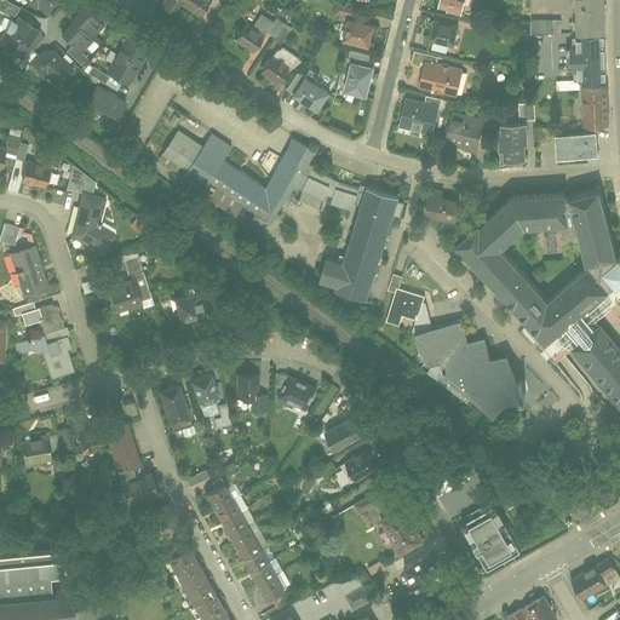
[(0,0),(0,10),(11,13),(15,4),(0,0)]
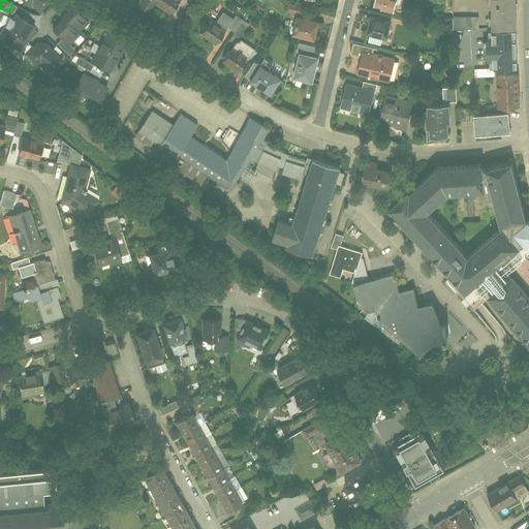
[(25,0),(31,5),(32,3),(42,11),(52,0),(25,0)]
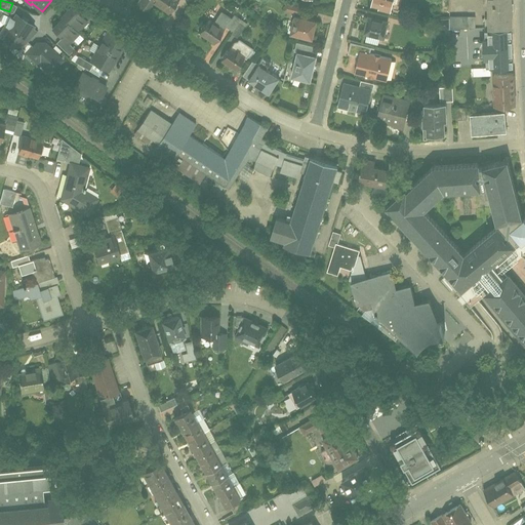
[(149,0),(170,13),(177,0),(149,0)]
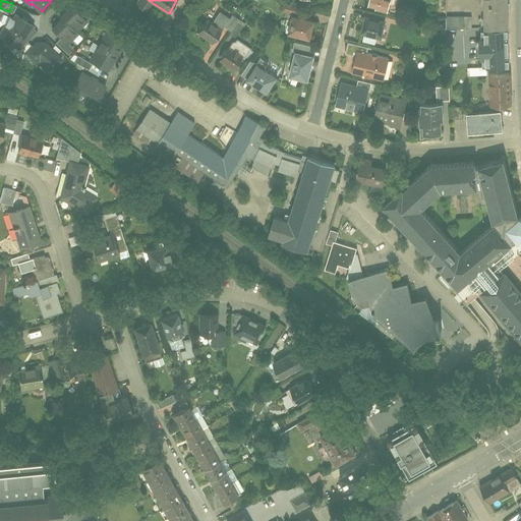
[(371,0),(370,6),(390,12),(393,0),(371,0)]
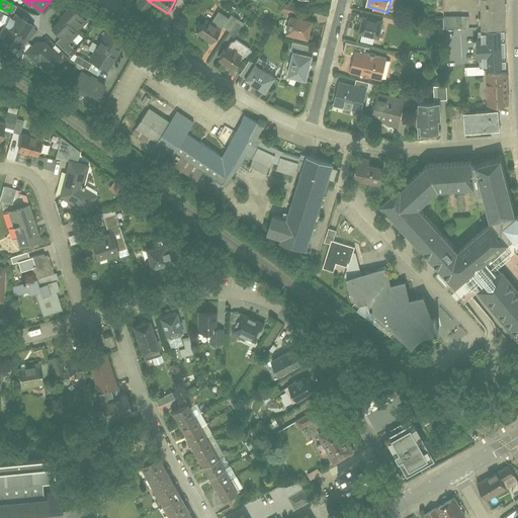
[(503,0),(482,0),(484,28),(505,27),(503,0)]
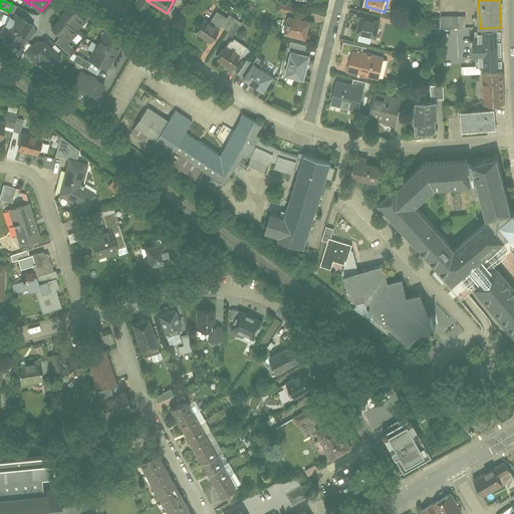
[(88,22),(71,4),(61,14),(78,32),(88,22)]
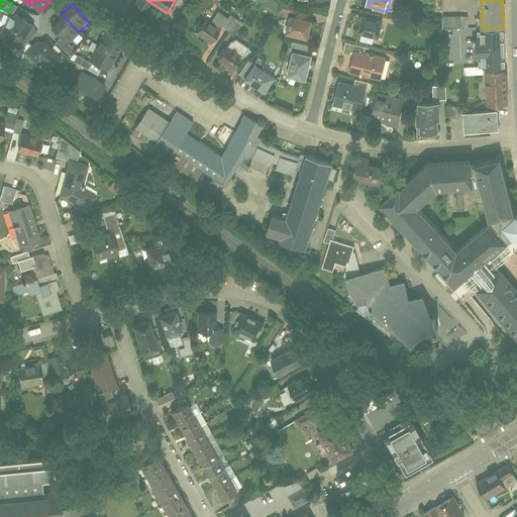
[(34,23),(15,10),(0,31),(20,44),(34,23)]
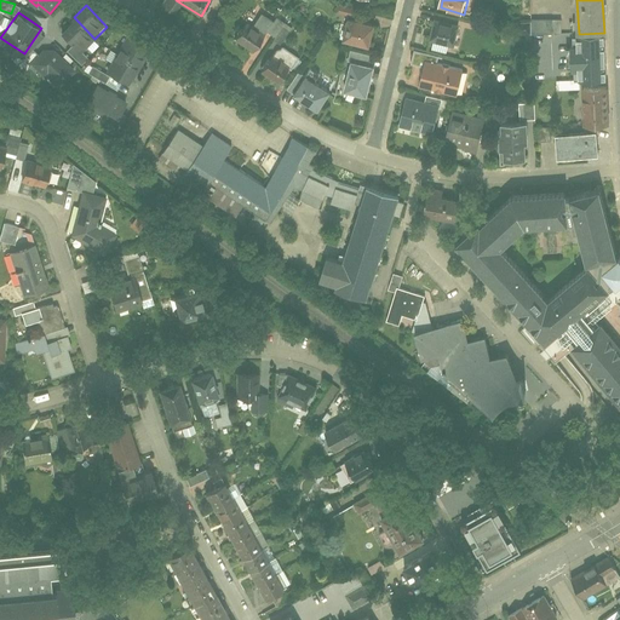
[(95,39),(74,17),(62,29),(82,51),(95,39)]
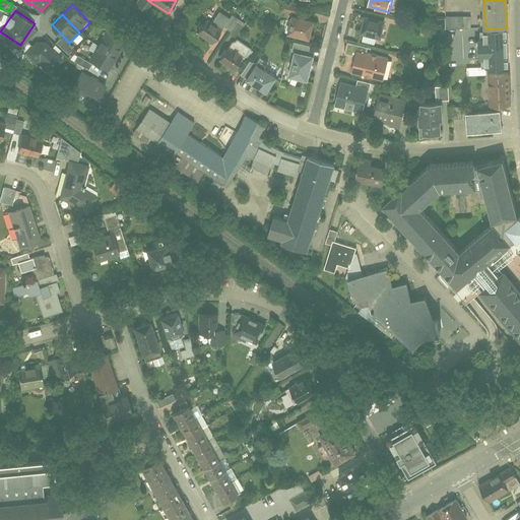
[(288,16),(283,34),(307,40),(311,21),(288,16)]
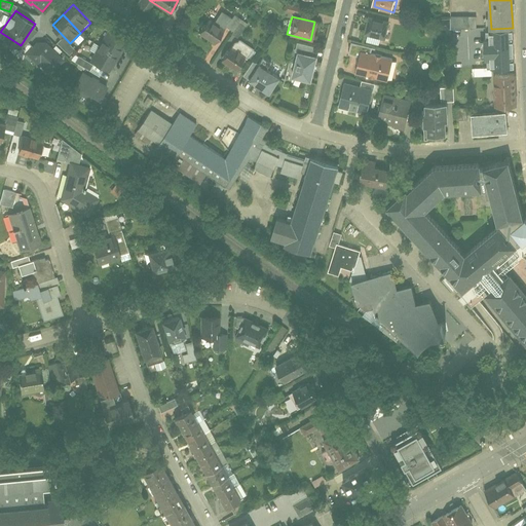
[(370,17),(366,34),(385,38),(389,23),(370,17)]
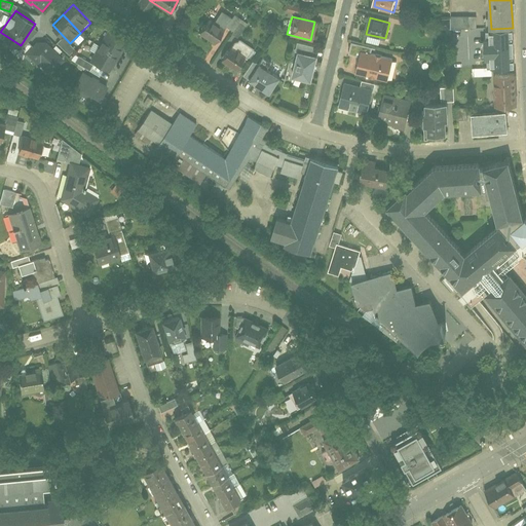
[(475,17),(450,17),(451,29),(475,28),(475,17)]
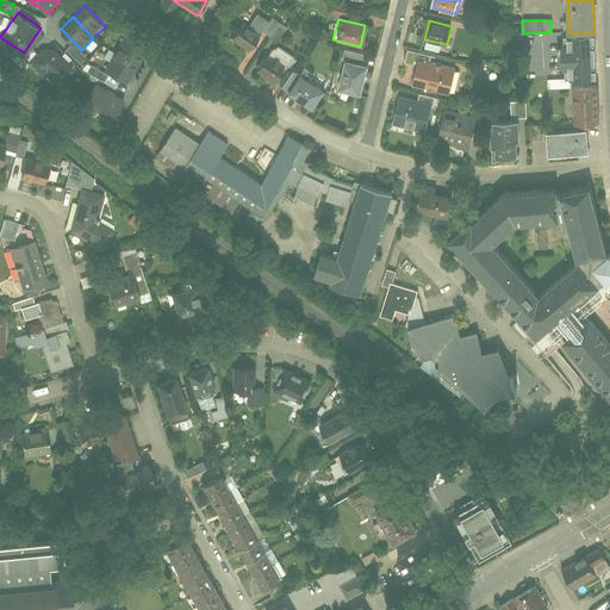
[(521,33),(521,22),(506,23),(506,33),(521,33)]
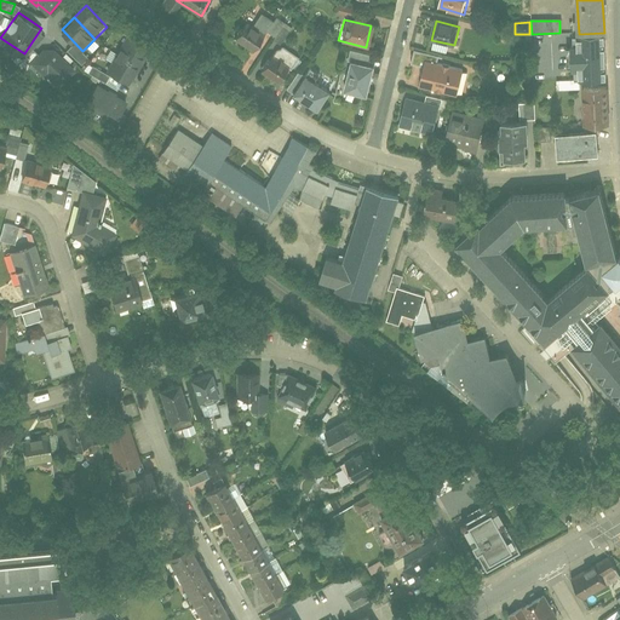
[(242,24),(233,40),(253,52),(263,36),(242,24)]
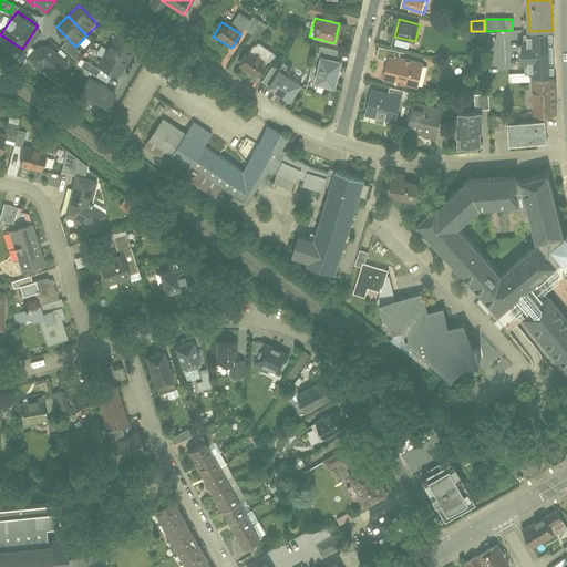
[(107,48),(130,59),(138,42),(116,31),(107,48)]
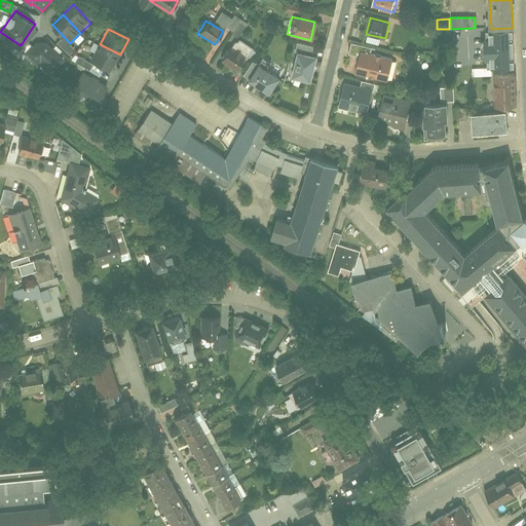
[(485,42),(486,60),(489,60),(490,66),(495,66),(495,69),(515,69),(513,29),(489,30),(489,42),(485,42)]
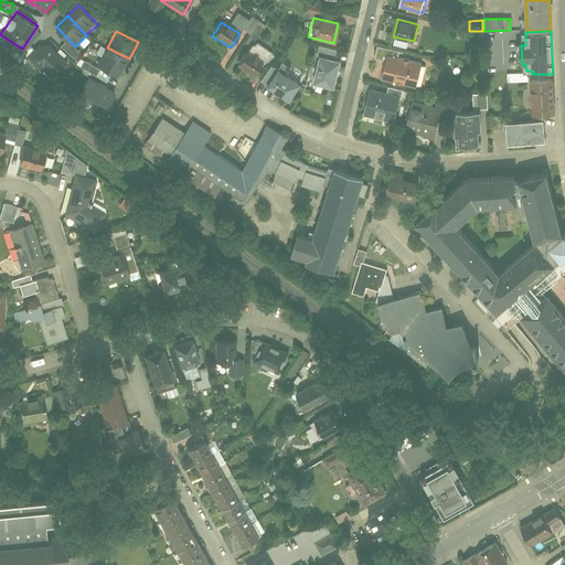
[(46,38),(28,55),(52,81),(71,63),(46,38)]
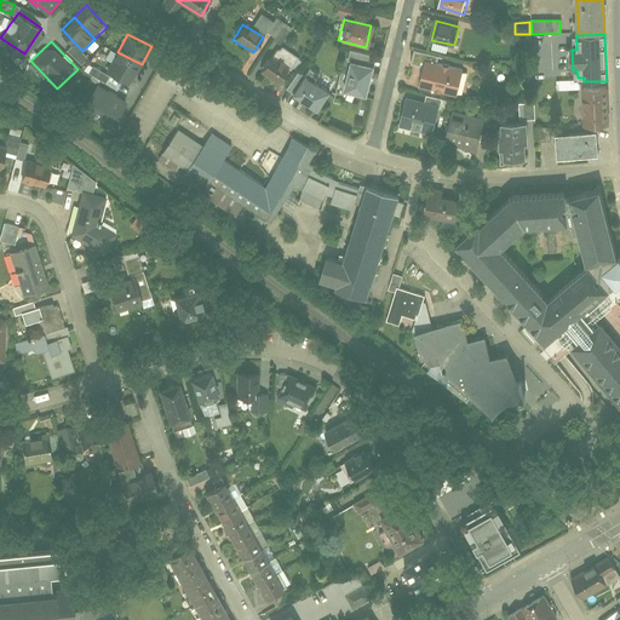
[(108,70),(132,82),(142,64),(118,52),(108,70)]
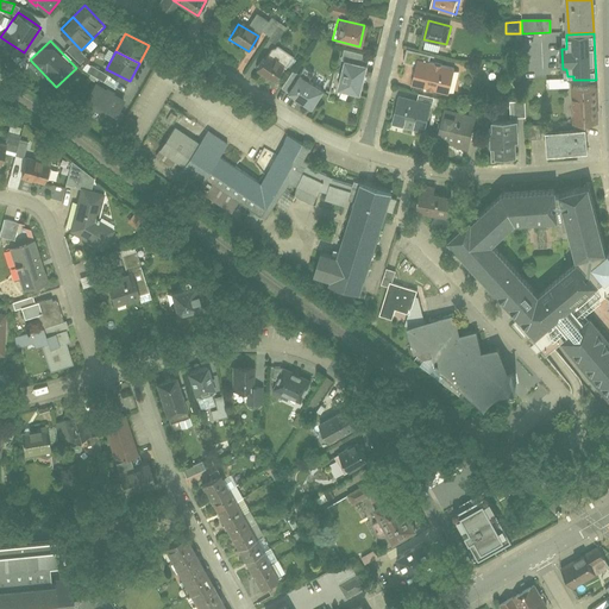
[(252,70),(272,83),(282,68),(263,55),(252,70)]
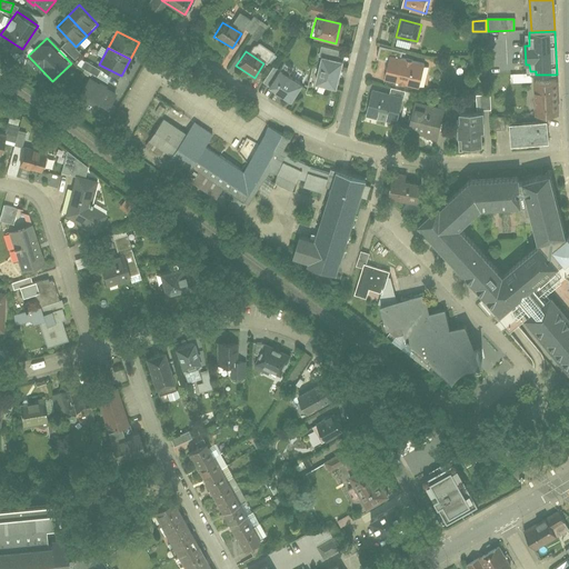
[(341,61),(320,56),(313,85),(335,89),(341,61)]
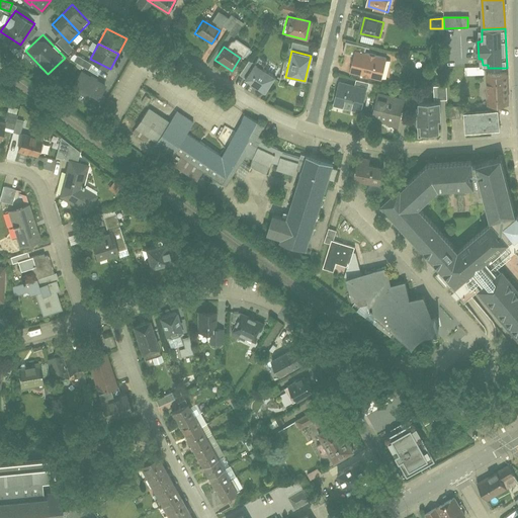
[(359,54),(354,71),(386,78),(391,61),(359,54)]
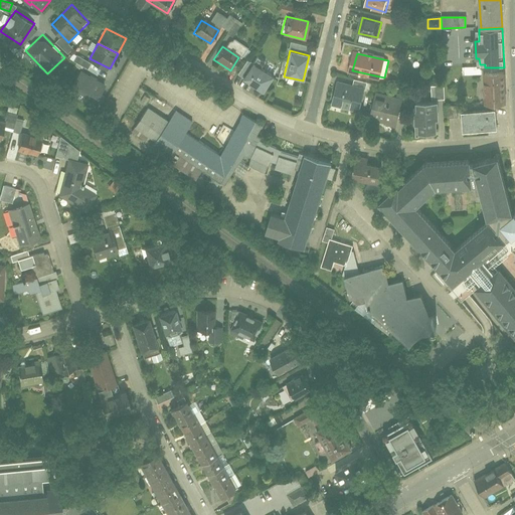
[(251,62),(240,78),(263,94),(274,76),(251,62)]
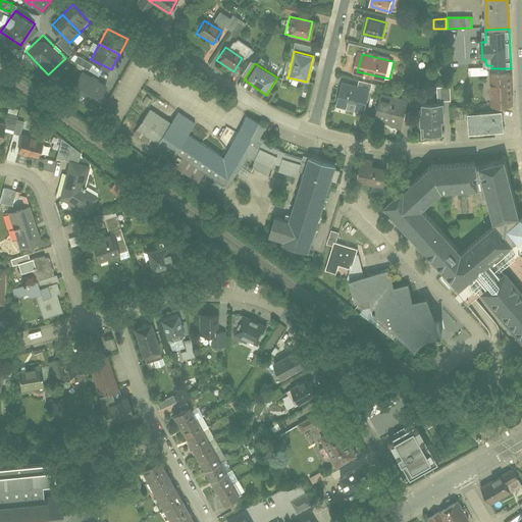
[(97,102),(107,83),(82,69),(71,89),(97,102)]
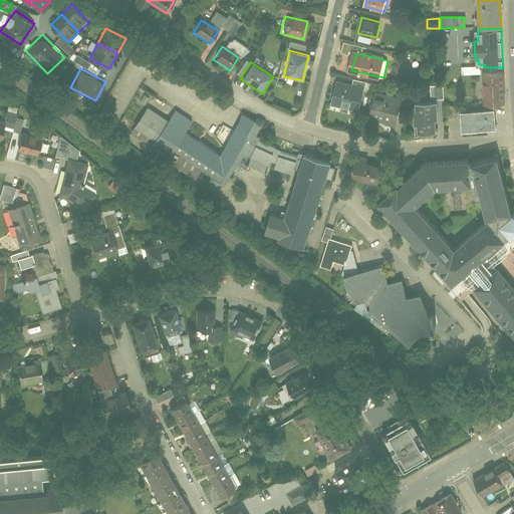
[(483,72),(484,102),(504,101),(502,71),(483,72)]
